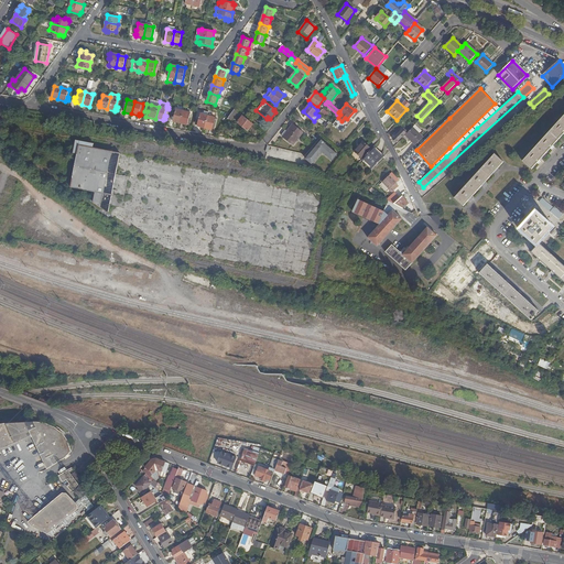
[(173,121),(181,123),(183,111),(175,109),(173,121)]
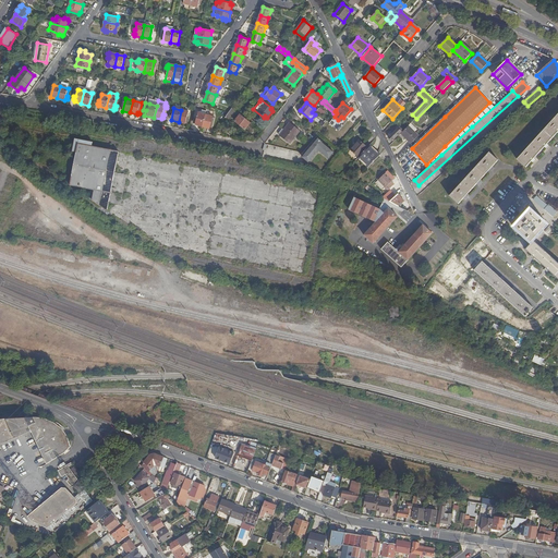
[(181,110),(179,122),(185,124),(186,122),(187,122),(189,119),(186,119),(189,112),(181,110)]
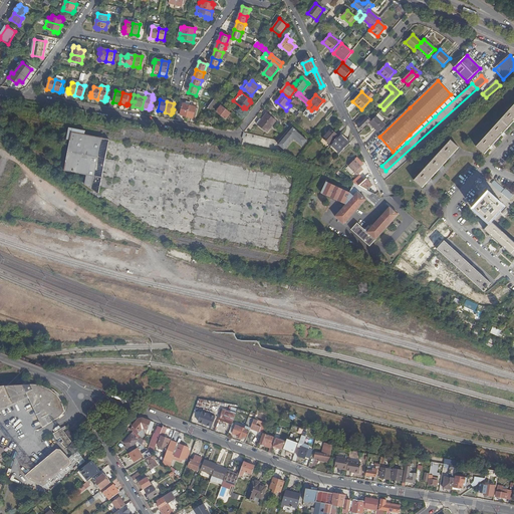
[(180,115),(186,116),(190,105),(184,104),(183,103),(181,110),(179,110),(178,113),(180,113),(180,115)]
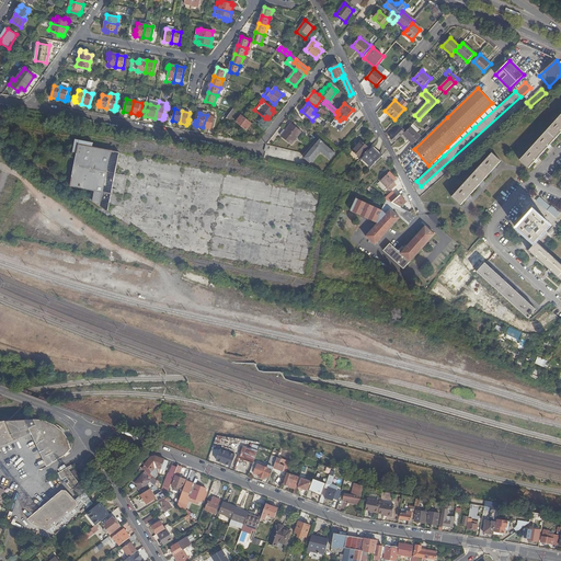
[(207,115),(203,127),(210,129),(212,128),(214,128),(216,118),(213,117),(207,115)]
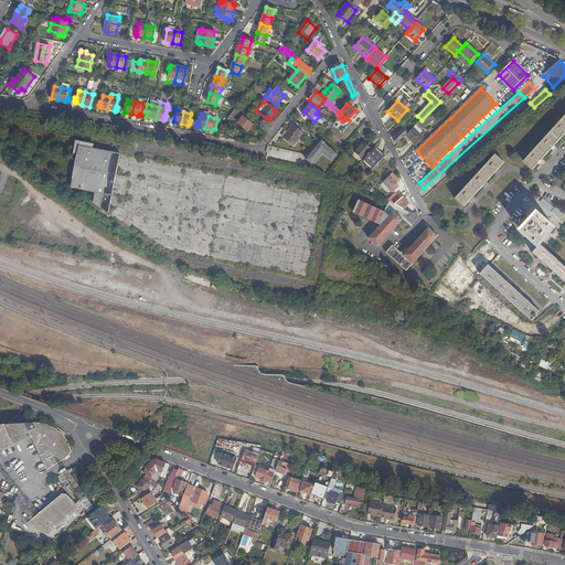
[(564,134),(564,116),(524,162),(533,170),(564,134)]
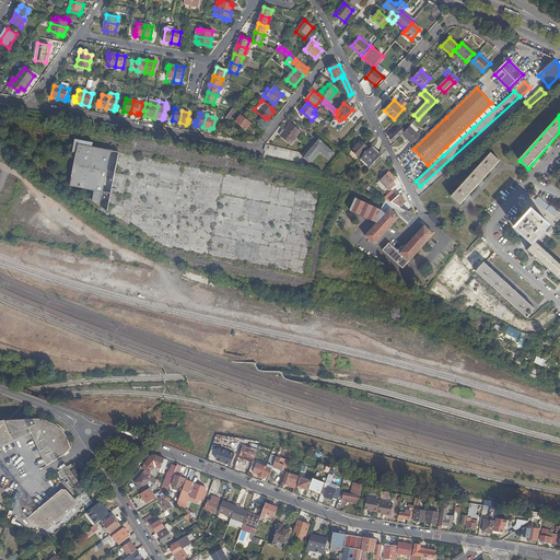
[(235,123),(246,130),(251,124),(241,116),(235,123)]
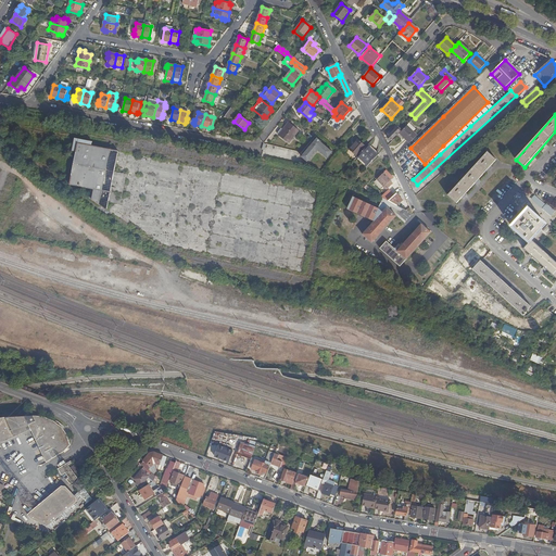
[(289,123),(285,128),(286,129),(280,136),(289,143),(300,130),(289,123)]
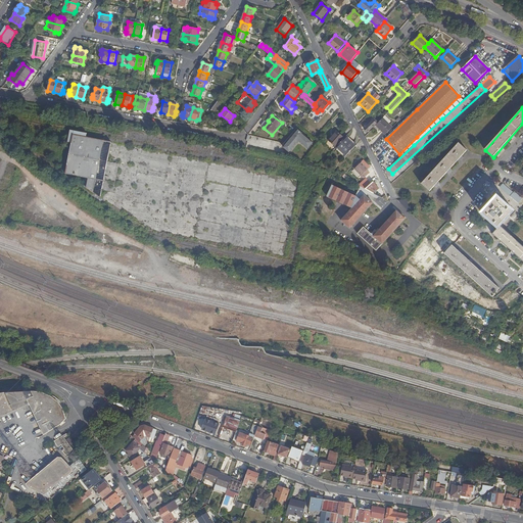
[(386,135),(392,128),(383,119),(378,123),(376,126),(386,135)]
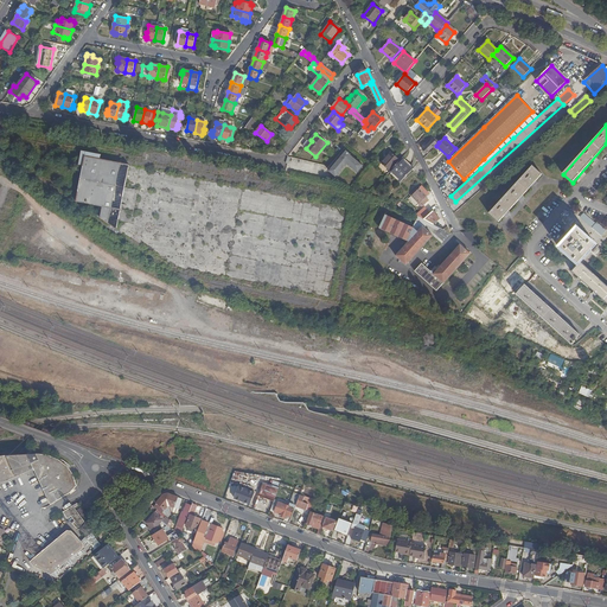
[(433,140),(423,149),(427,154),(436,144),(433,140)]
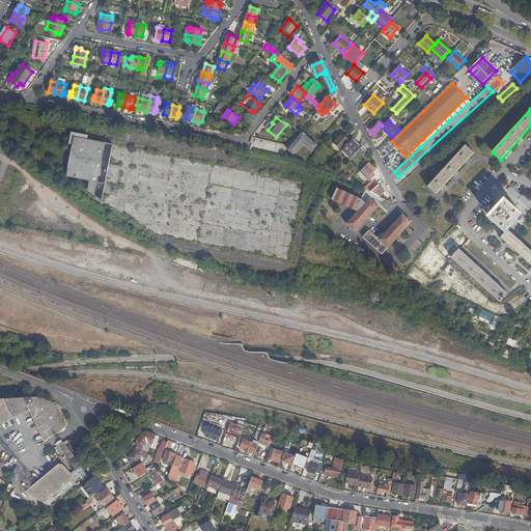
[(71,168),(70,176),(92,180),(91,185),(89,188),(89,192),(105,199),(108,194),(116,195),(118,183),(119,182),(121,166),(118,165),(112,164),(115,145),(108,142),(90,139),(90,134),(74,132),(72,144),(76,145),(72,166),(71,168)]
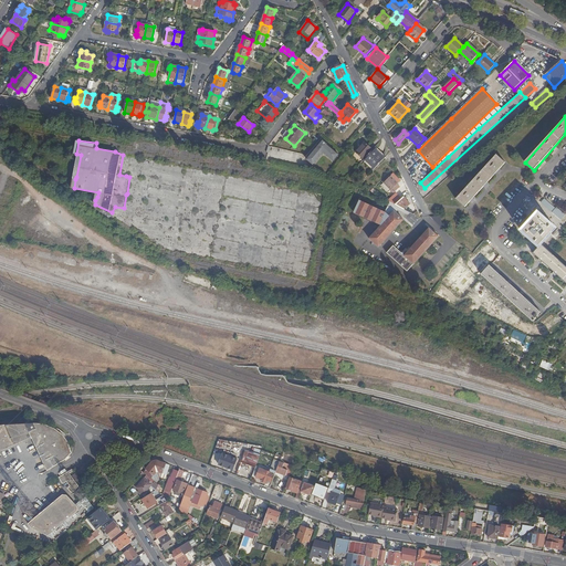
[(323,140),(306,159),(313,165),(322,154),(325,154),(334,160),(339,154),(327,144),(323,140)]
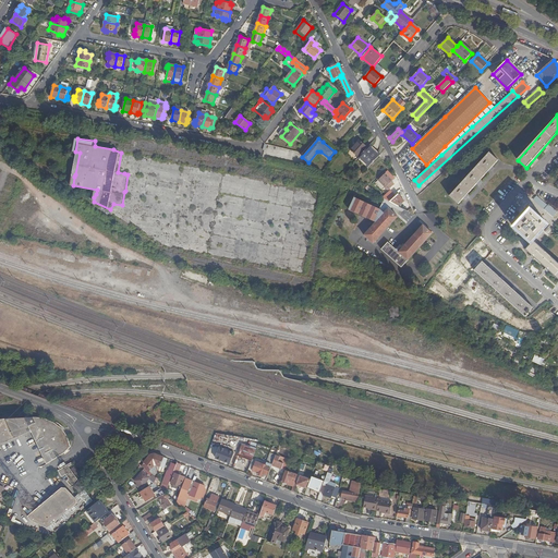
[(359,158),(360,157),(367,147),(360,141),(350,150),(359,158)]
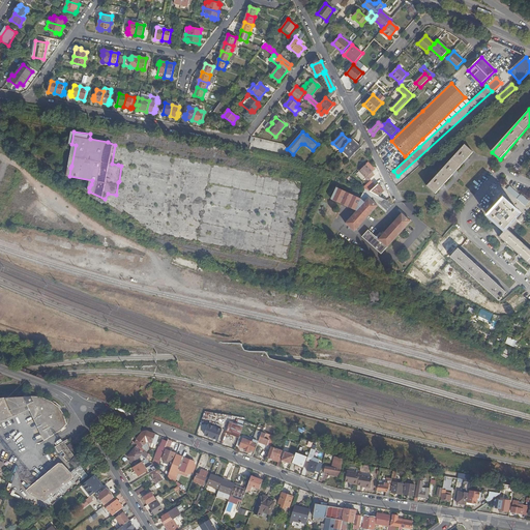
[(342,149),(351,158),(360,148),(350,140),(349,140),(342,149)]
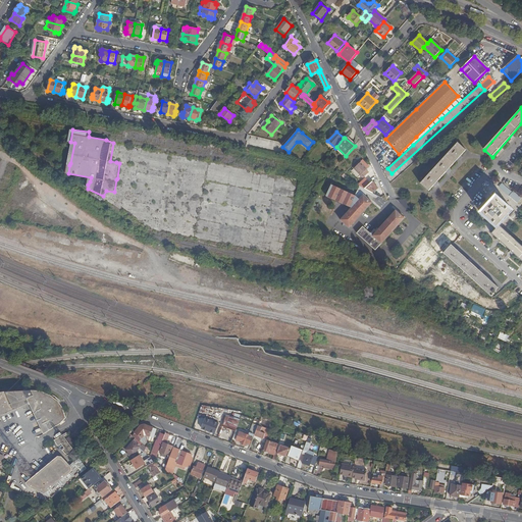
[(458,143),(421,184),(428,191),(466,150),(458,143)]
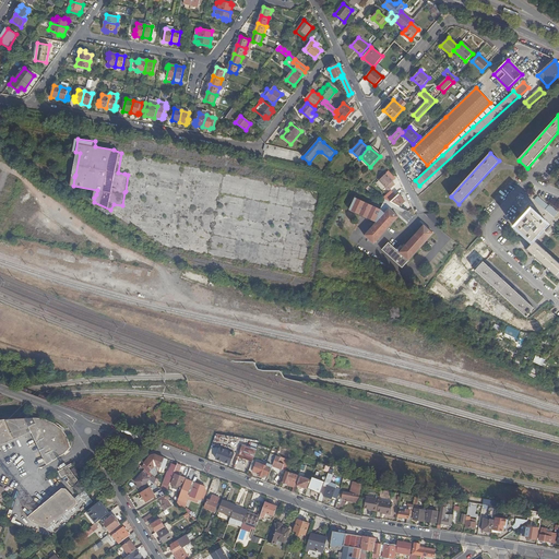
[(388,173),(380,180),(390,190),(395,183),(393,181),(394,179),(388,173)]
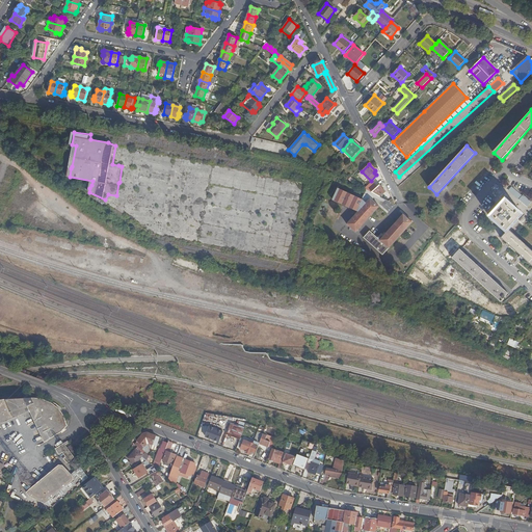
[(379,185),(372,192),(373,193),(376,195),(379,196),(386,192),(379,185)]
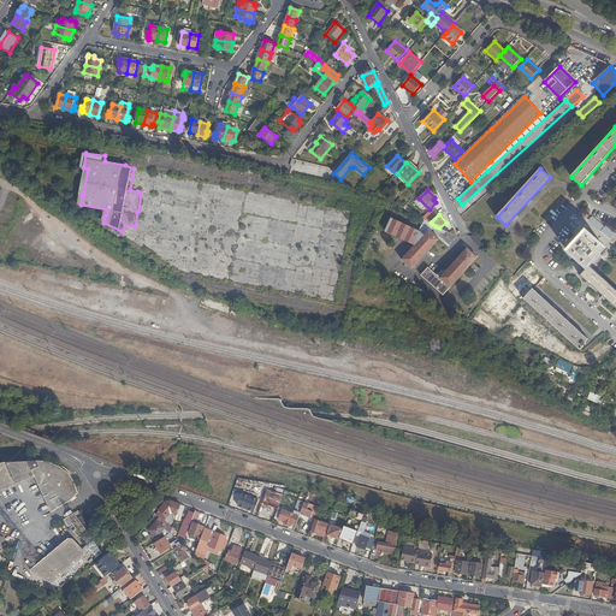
[(585,230),(582,234),(587,237),(586,238),(591,242),(594,238),(585,230)]
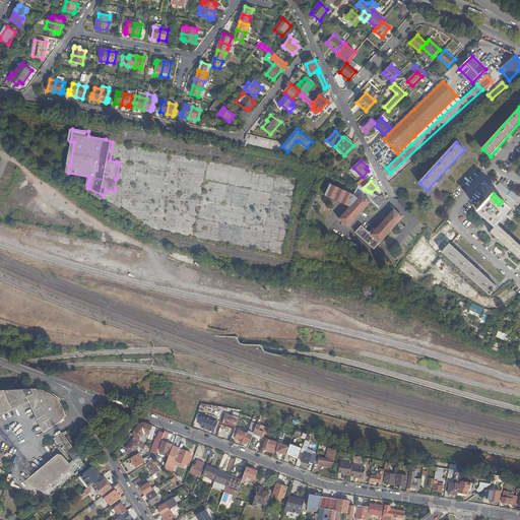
[(370,202),(362,195),(340,219),(348,226),(370,202)]
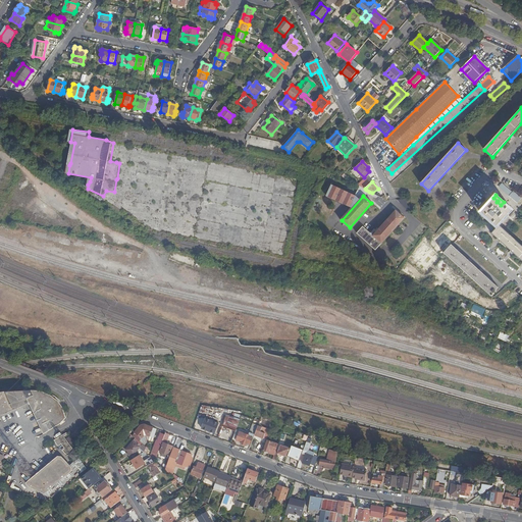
[(498,201),(493,198),(480,213),(497,227),(491,233),(521,261),(521,246),(500,225),(513,211),(504,202),(501,205),(497,202),(498,201)]
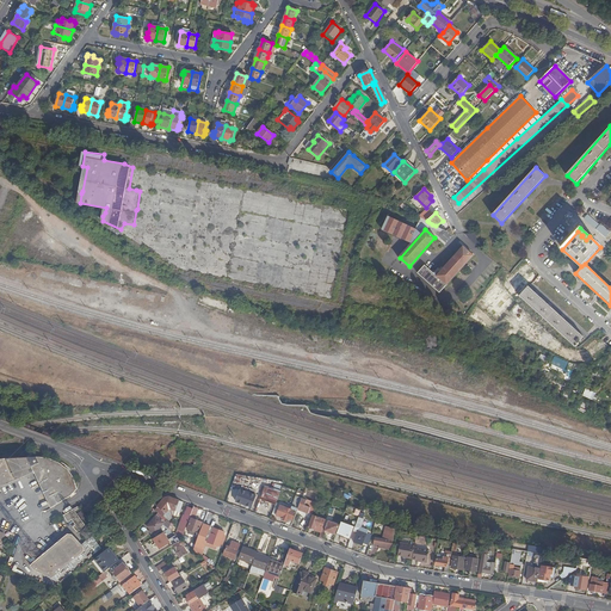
[(473,255),(463,247),(437,276),(425,265),(418,273),(440,292),(473,255)]
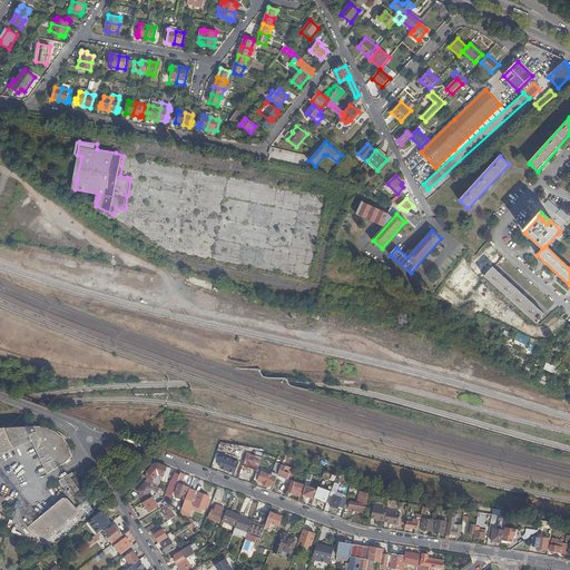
[(492,267),(491,269),(516,290),(492,267)]
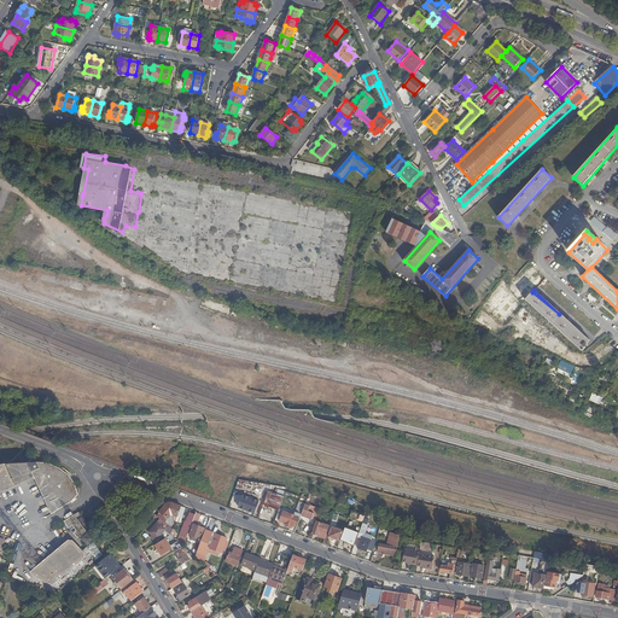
[(584,336),(566,319),(559,314),(532,292),(529,296),(563,324),(584,336)]
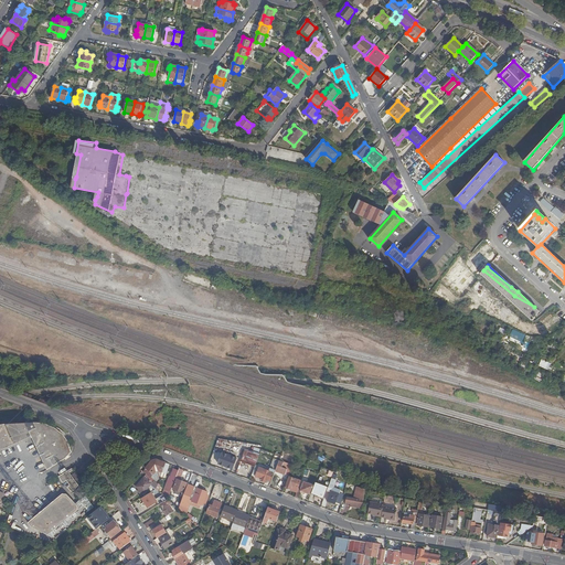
[(539,312),(534,307),(514,296),(483,270),(480,274),(531,320),(539,312)]
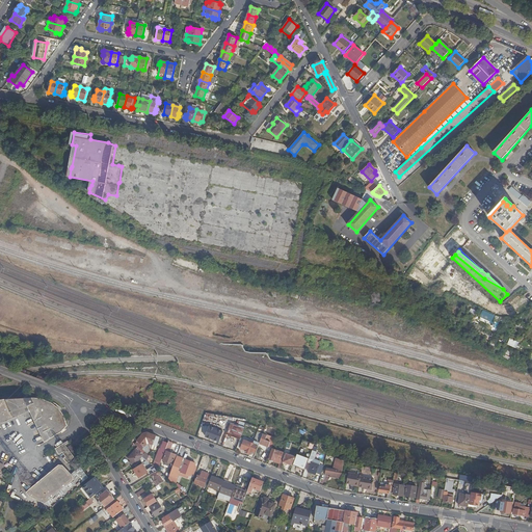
[(506,345),(519,349),(521,343),(508,339),(506,345)]
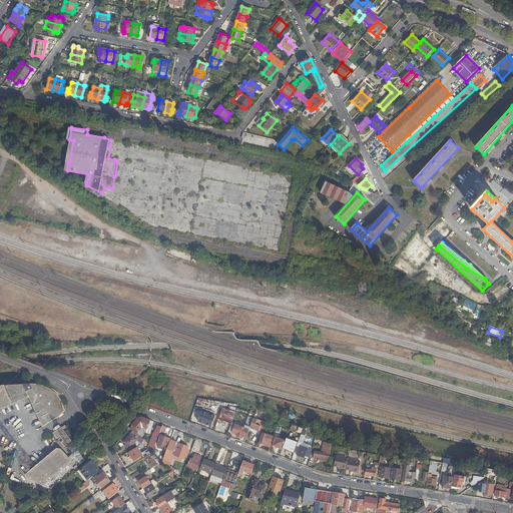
[(14,385),(8,385),(2,385),(0,386),(0,409),(19,400),(28,396),(43,426),(55,419),(58,417),(59,416),(61,413),(64,411),(61,400),(57,394),(50,389),(40,385),(32,384),(23,384),(14,385)]
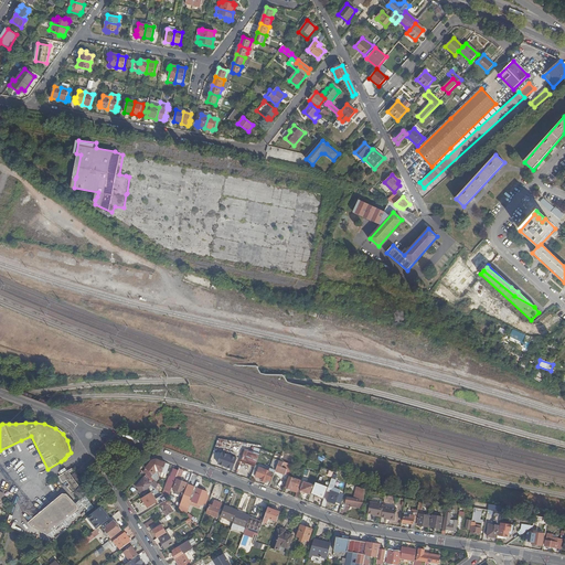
[(228,455),(231,449),(225,447),(219,465),(221,466),(225,467),(233,470),(235,465),(236,466),(238,462),(236,461),(232,457),(232,456),(228,455)]
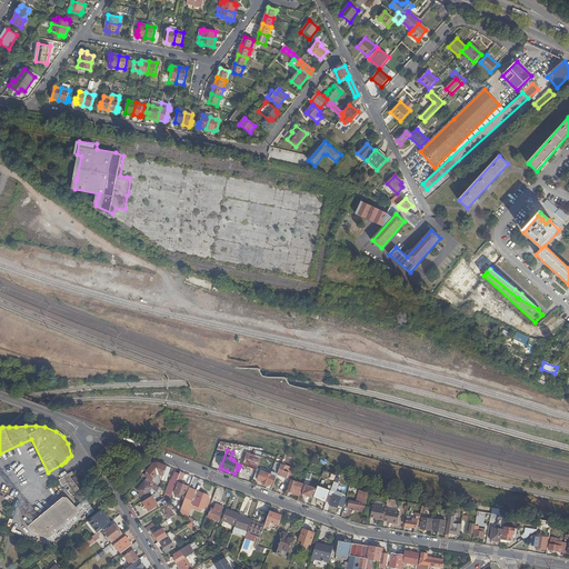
[(245,466),(259,469),(262,456),(247,452),(245,466)]
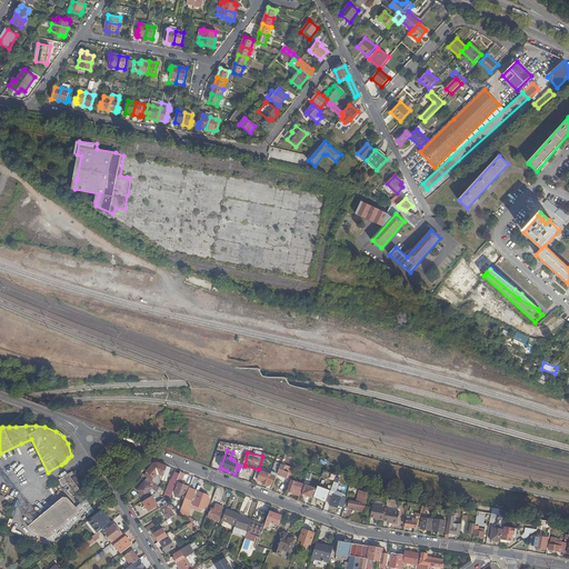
[(220,466),(223,456),(217,453),(213,462),(220,466)]
